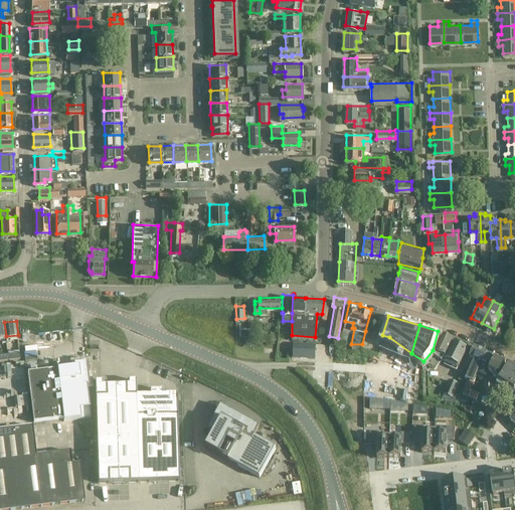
[(277,336),(275,330),(269,332),(271,338),(277,336)]
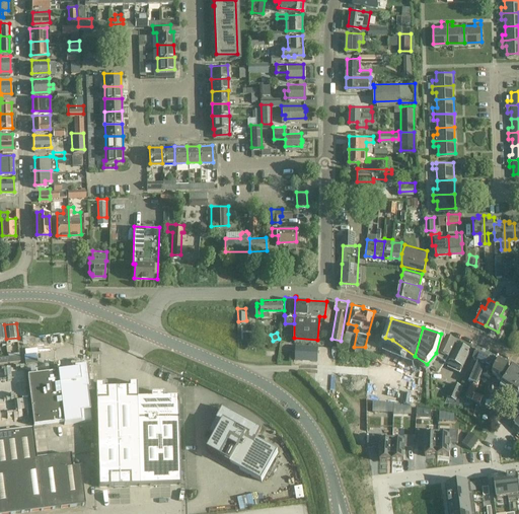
[(439,351),(436,355),(444,360),(449,355),(455,339),(446,335),(439,351)]
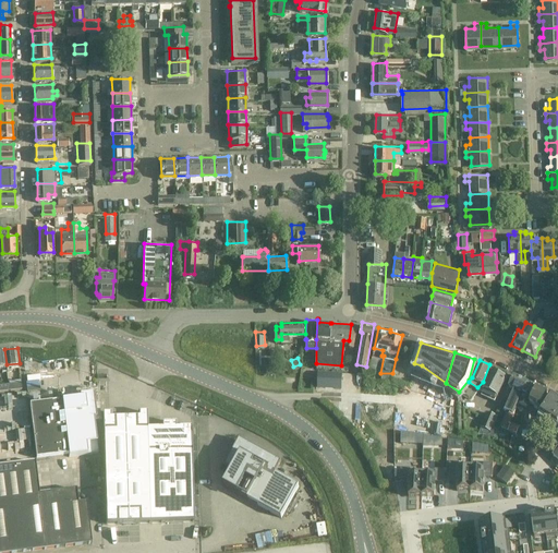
[(499,371),(492,368),(483,387),(496,393),(505,373),(504,373),(501,370),(499,371)]
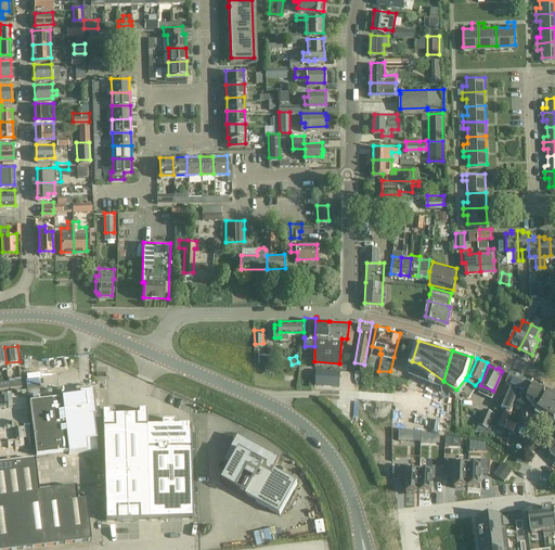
[(317,382),(338,383),(339,369),(317,368),(317,382)]
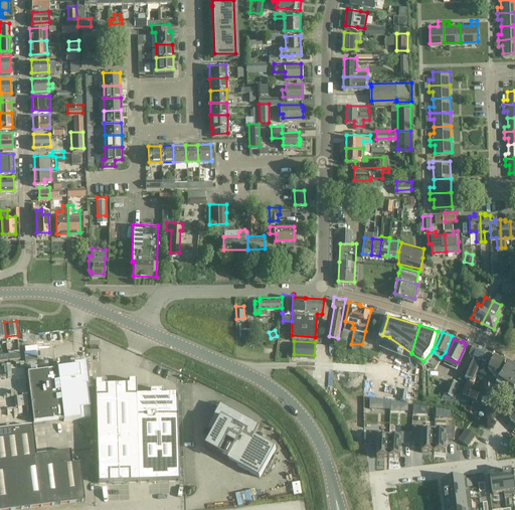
[(479,360),(481,361),(486,349),(475,343),(472,349),(470,353),(473,354),(471,359),(474,360),(475,358),(479,360)]
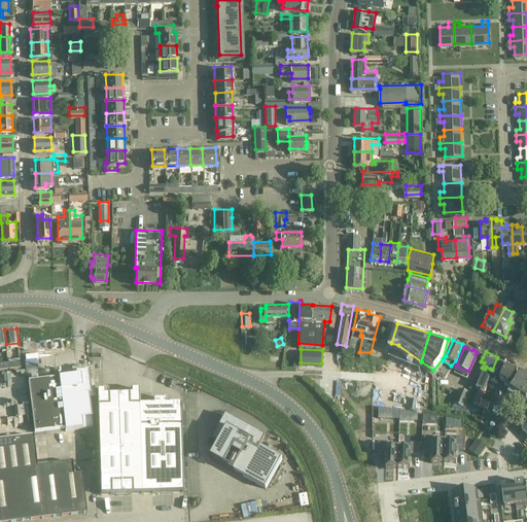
[(492,370),(488,378),(496,383),(500,384),(502,379),(499,377),(506,361),(497,357),(492,370)]
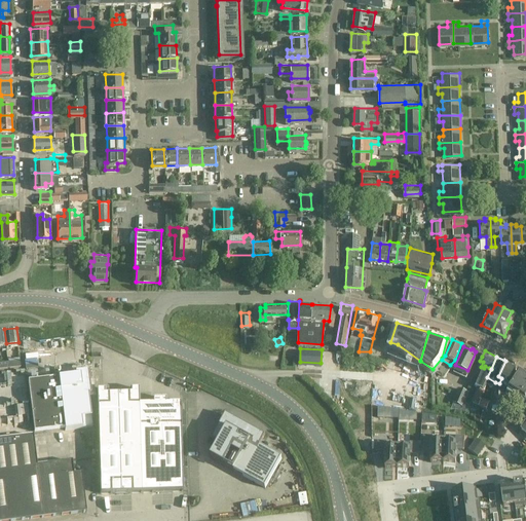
[(516,366),(505,361),(498,376),(501,378),(508,380),(516,366)]
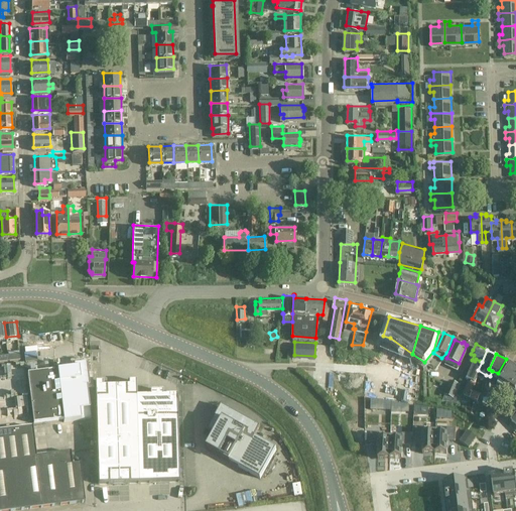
[(468,376),(467,380),(463,391),(469,393),(477,373),(478,370),(482,362),(480,361),(476,359),(475,361),(472,360),(470,364),(466,375),(468,376)]
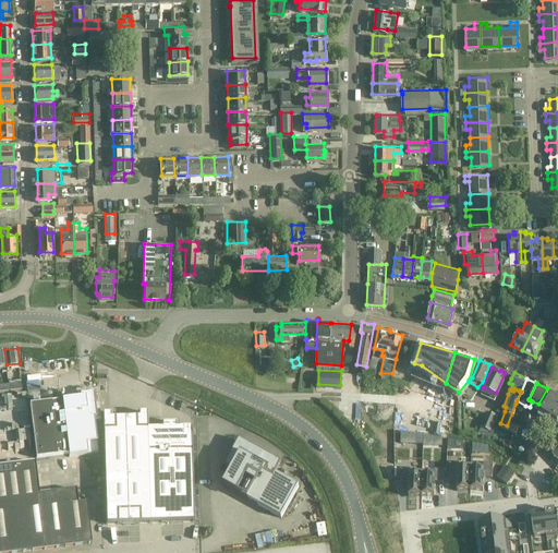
[(557,395),(550,391),(540,409),(537,416),(538,419),(541,420),(544,419),(545,419),(547,420),(548,419),(549,420),(548,422),(552,424),(552,425),(554,427),(557,422),(557,421),(557,420),(557,395)]
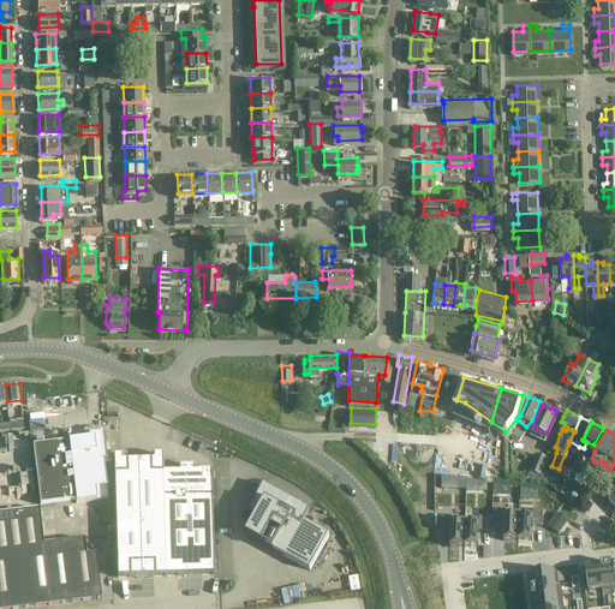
[(76,496),(69,436),(33,441),(40,500),(76,496)]
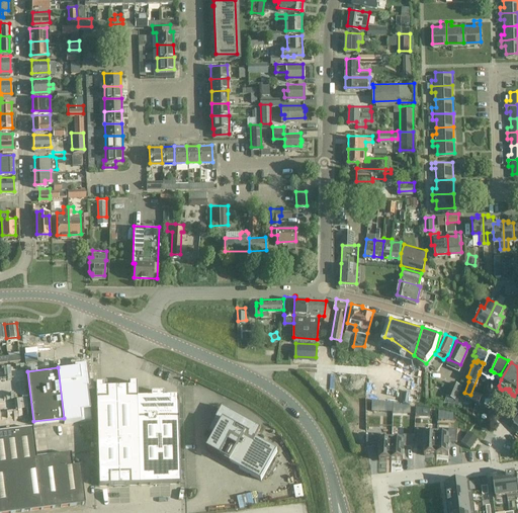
[(496,378),(492,377),(488,376),(487,385),(495,387),(496,378)]
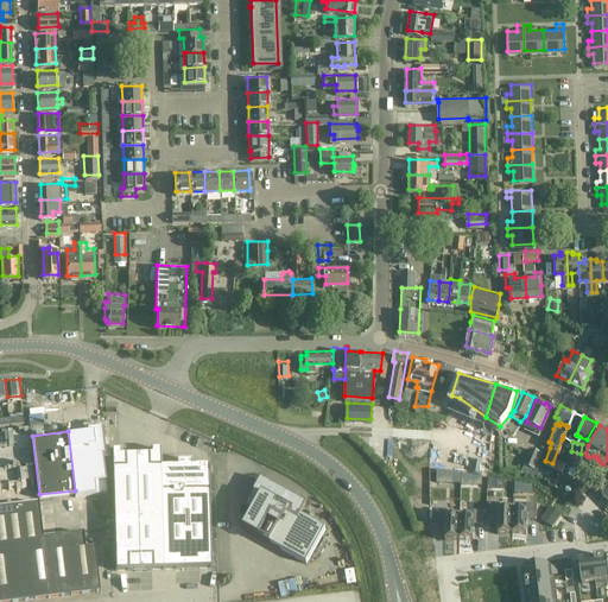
[(122,445),(112,445),(113,464),(113,463),(115,565),(211,563),(208,461),(191,461),(191,457),(192,457),(192,456),(176,457),(177,457),(177,462),(160,462),(160,444),(150,445),(151,445),(151,450),(149,450),(121,450),(121,447),(122,447),(122,445)]
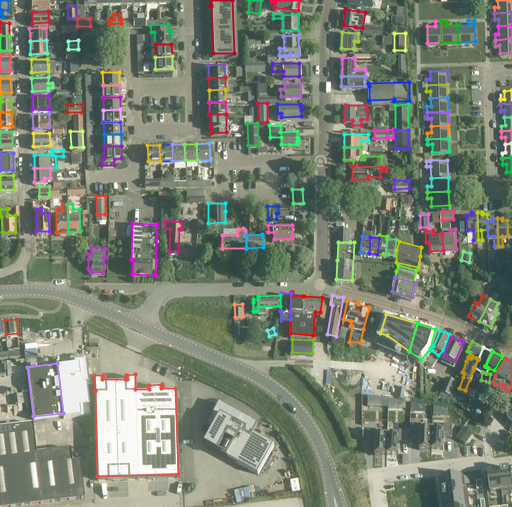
[(456,378),(446,374),(441,387),(451,392),(451,391),(456,378)]
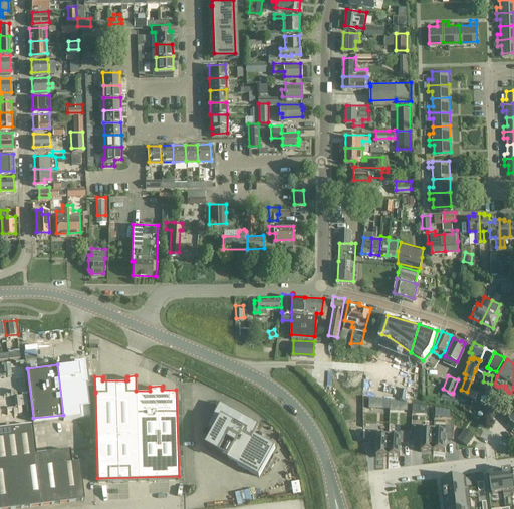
[(488,395),(491,384),(483,382),(481,394),(484,394),(484,396),(486,397),(486,395),(488,395)]
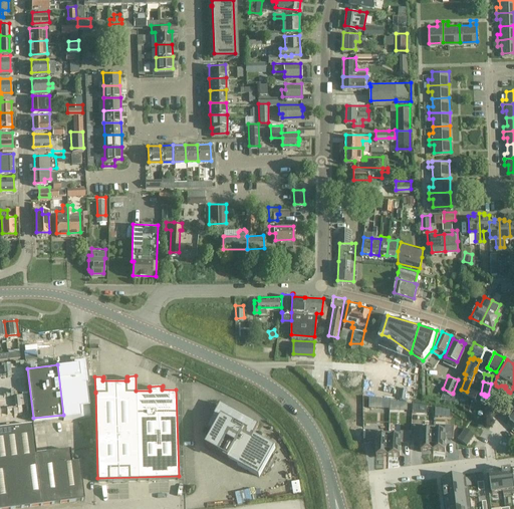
[(259,423),(221,401),(207,426),(213,430),(206,443),(228,456),(229,456),(259,473),(275,444),(254,432),(259,423)]
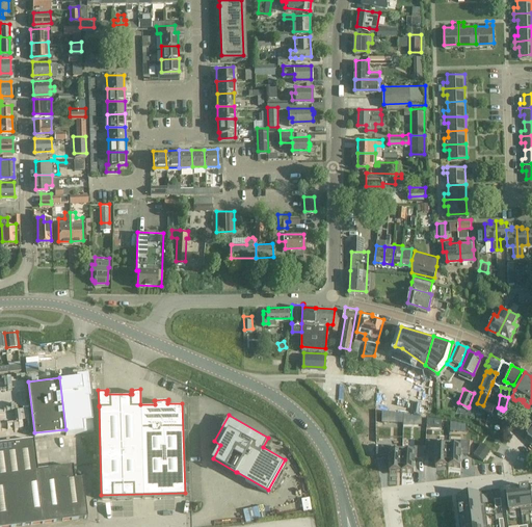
[(33,437),(0,440),(0,524),(87,514),(82,475),(75,476),(73,463),(58,465),(37,468),(33,437)]
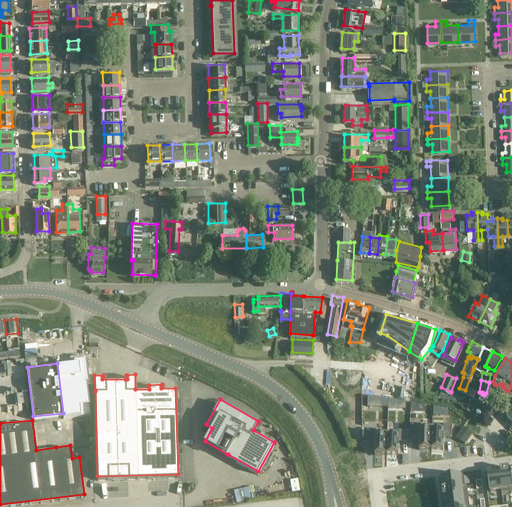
[(412,426),(411,433),(419,433),(420,433),(420,434),(419,446),(431,447),(432,426),(421,426),(421,421),(421,420),(420,420),(412,420),(412,426)]
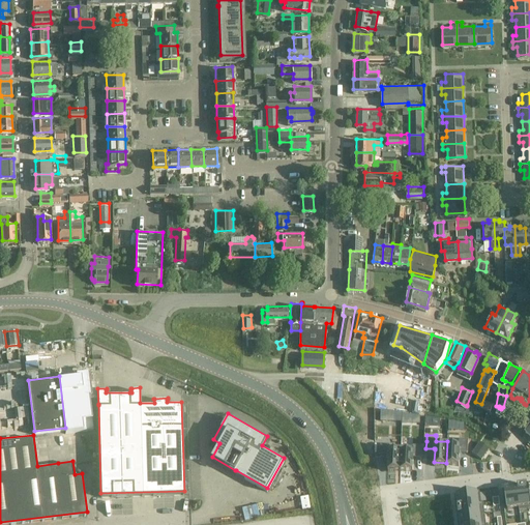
[(447,441),(446,463),(459,463),(459,449),(460,449),(468,449),(468,436),(460,436),(459,436),(459,442),(447,441)]
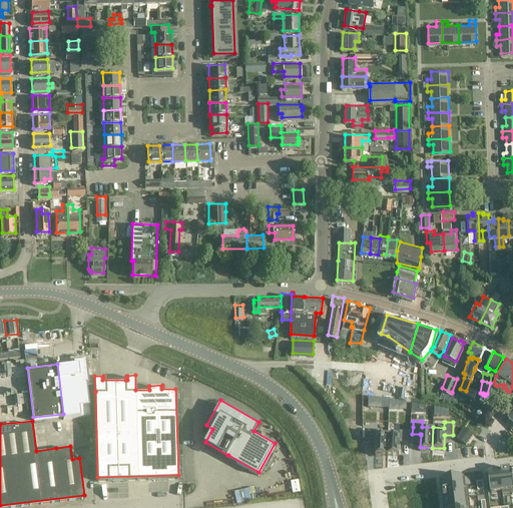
[(473,431),(465,425),(458,435),(466,441),(473,431)]
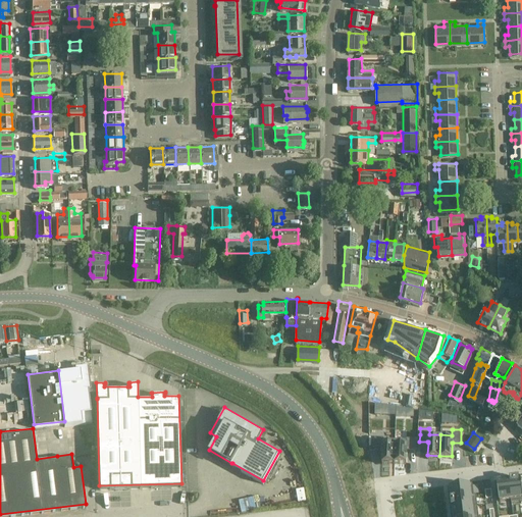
[(374,433),(374,447),(382,447),(382,448),(381,461),(395,461),(395,435),(383,435),(383,434),(382,434),(374,433)]
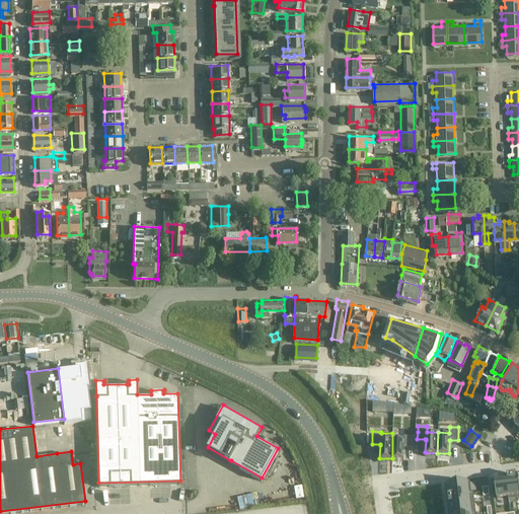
[(392,433),(392,458),(404,458),(404,446),(404,445),(413,445),(413,432),(404,432),(403,432),(403,433),(392,433)]
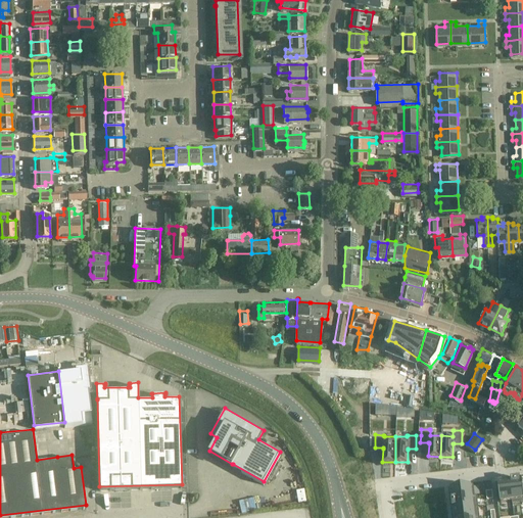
[(522,486),(522,475),(510,476),(512,497),(522,495),(522,486)]
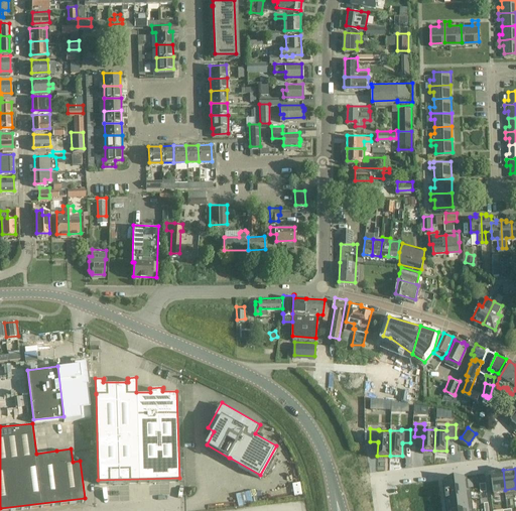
[(503,470),(491,472),(493,492),(505,490),(503,470)]
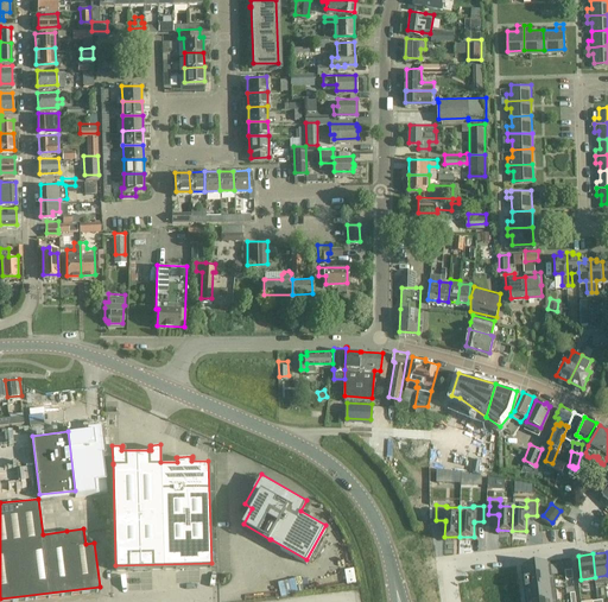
[(550,558),(524,562),(525,576),(552,572),(550,558)]
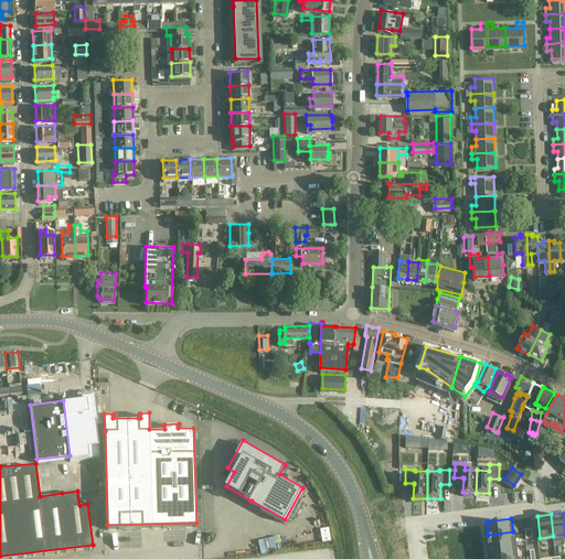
[(320,525),(311,526),(312,539),(321,538),(320,525)]
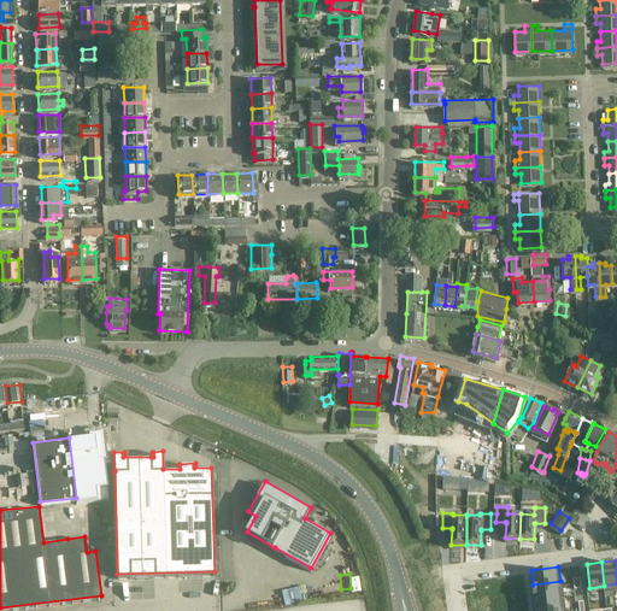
[(560,581),(533,585),(534,598),(564,594),(563,581),(560,581)]
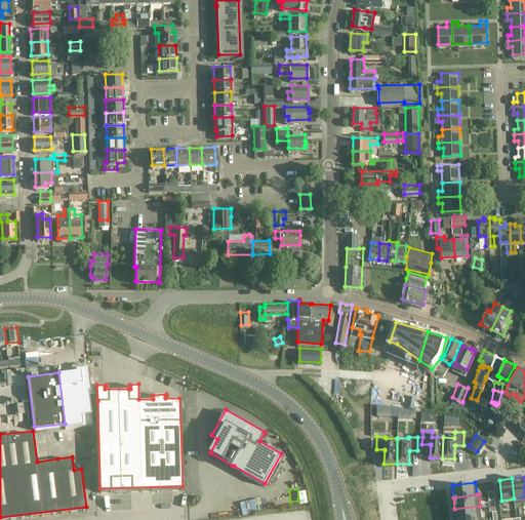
[(480,506),(454,509),(456,519),(482,517),(480,506)]
